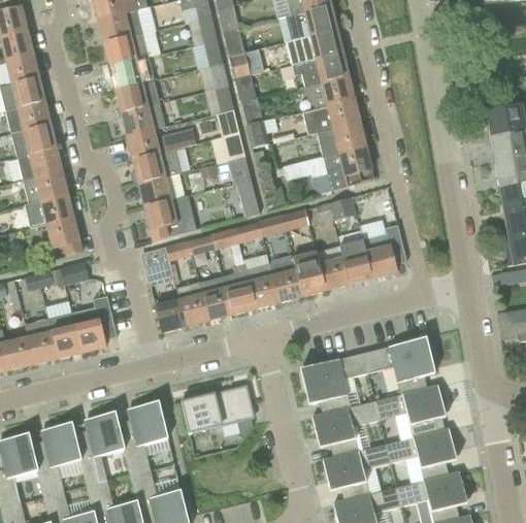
[(0,34),(0,35),(29,28),(21,0),(0,0),(0,34)]
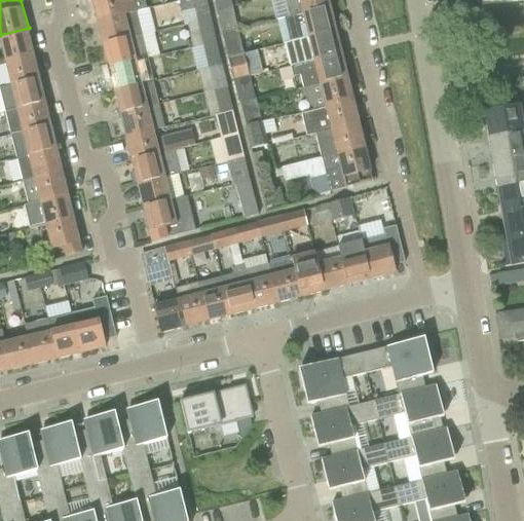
[(92,0),(98,17),(139,7),(147,5),(146,0),(92,0)]
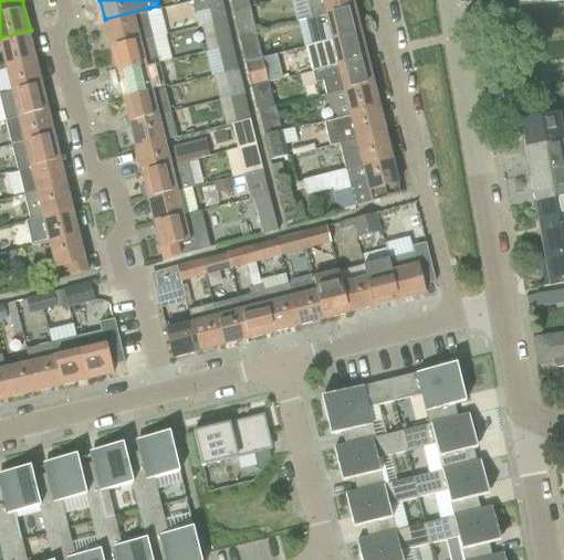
[(202,22),(228,16),(223,0),(194,0),(197,14),(200,13),(202,22)]
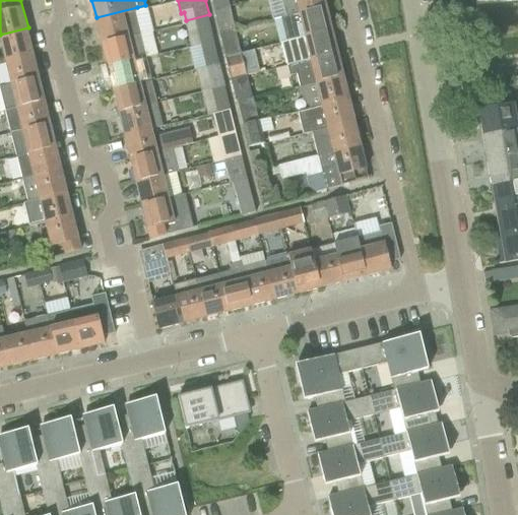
[(282,0),(286,14),(327,4),(326,0),(282,0)]
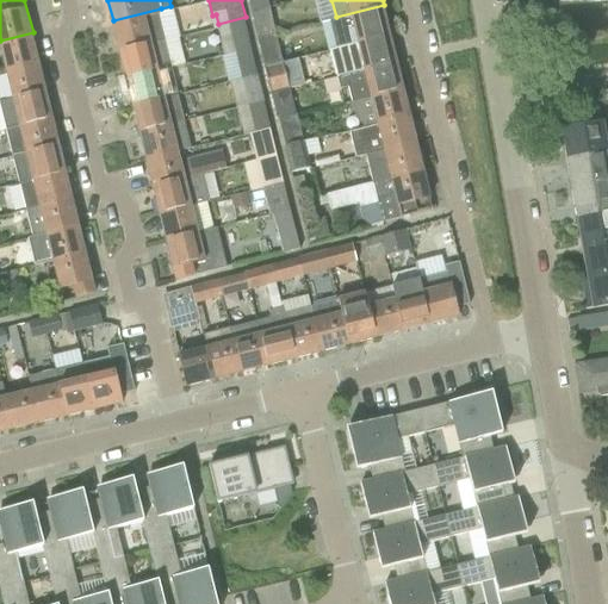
[(259,36),(277,31),(270,5),(267,5),(252,8),(259,36)]
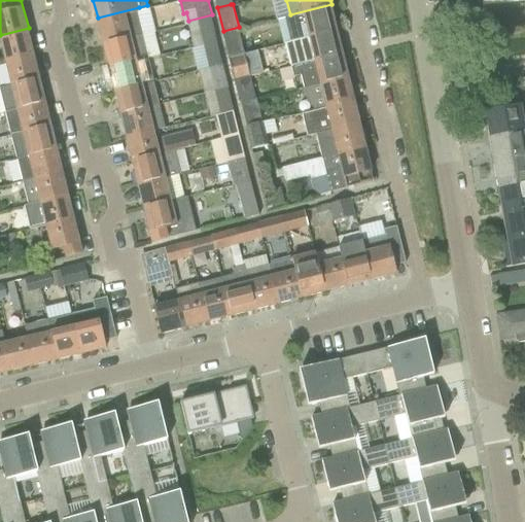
[(296,37),(338,28),(331,4),(290,14),(296,37)]
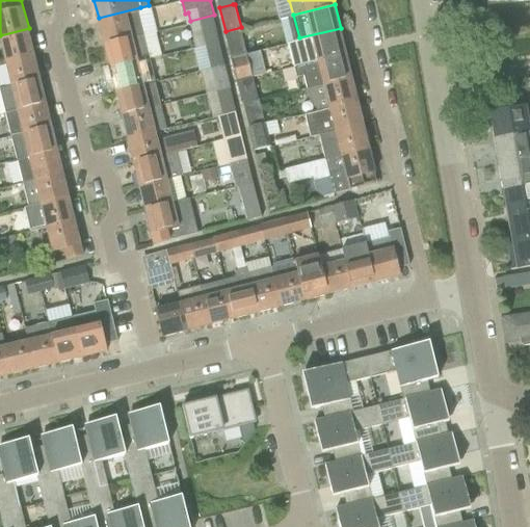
[(138,10),(141,10),(140,7),(99,18),(104,42),(143,31),(138,10)]
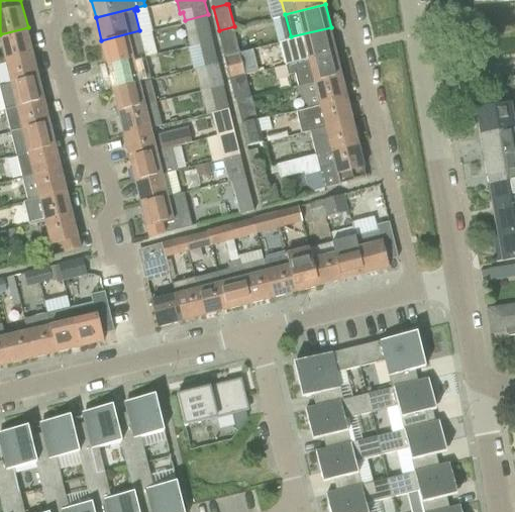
[(200,40),(213,36),(208,14),(185,20),(190,42),(200,40)]
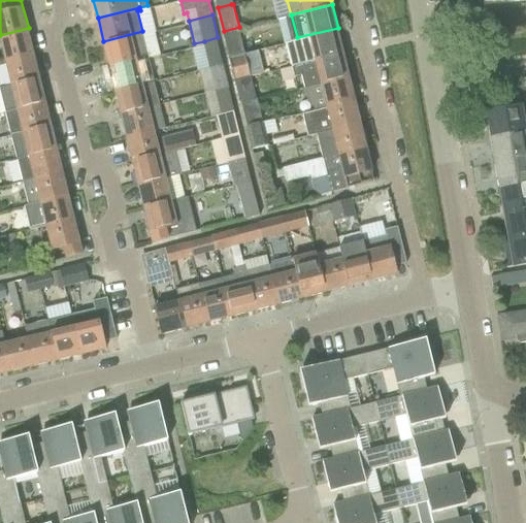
[(229,54),(244,50),(239,27),(224,31),(229,54)]
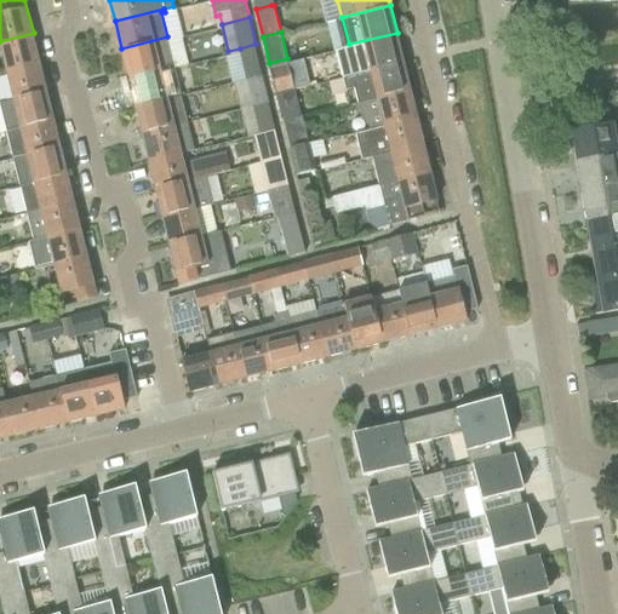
[(6,68),(40,59),(34,33),(0,41),(6,68)]
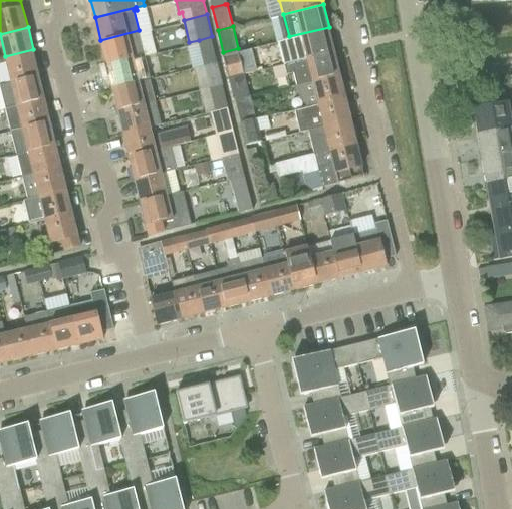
[(284,62),(334,49),(329,27),(289,36),(283,38),(283,39),(278,40),(284,62)]
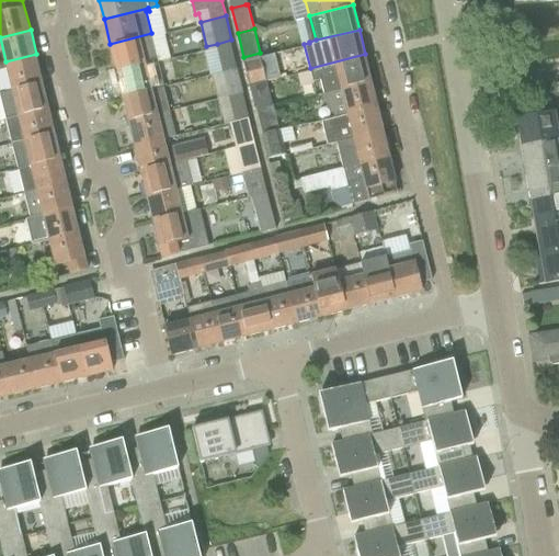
[(116,68),(158,58),(151,33),(110,44),(116,68)]
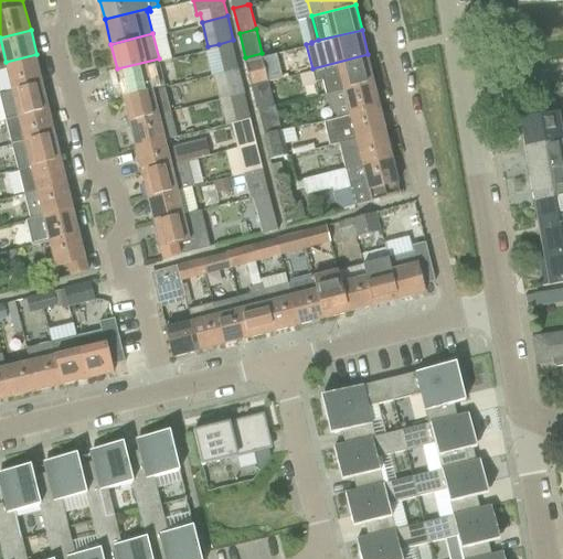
[(233,40),(219,44),(224,68),(238,64),(233,40)]
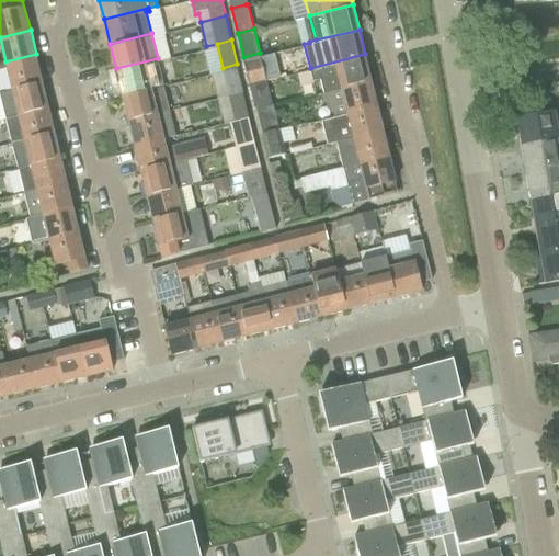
[(250,82),(266,78),(260,53),(243,57),(250,82)]
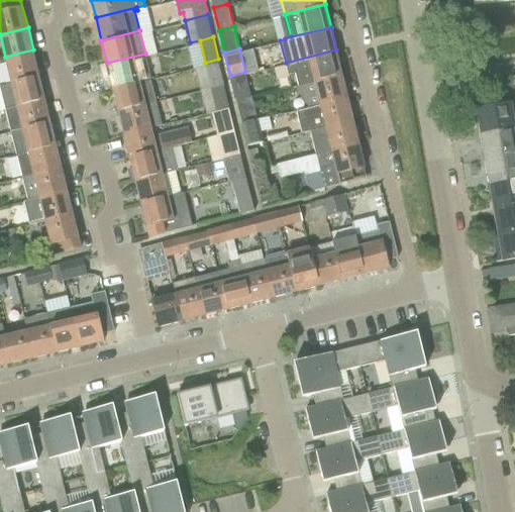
[(11,80),(38,73),(33,49),(5,57),(11,80)]
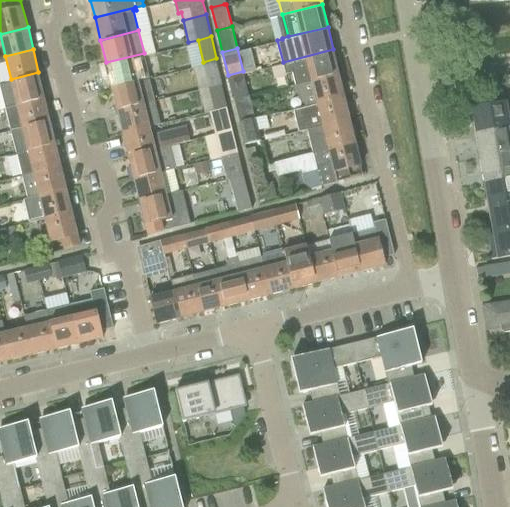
[(295,82),(339,72),(333,49),(283,62),(285,73),(292,71),(295,82)]
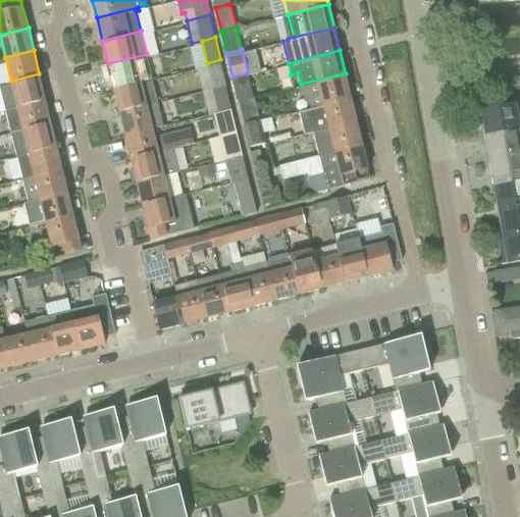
[(113,87),(152,76),(147,54),(108,63),(113,87)]
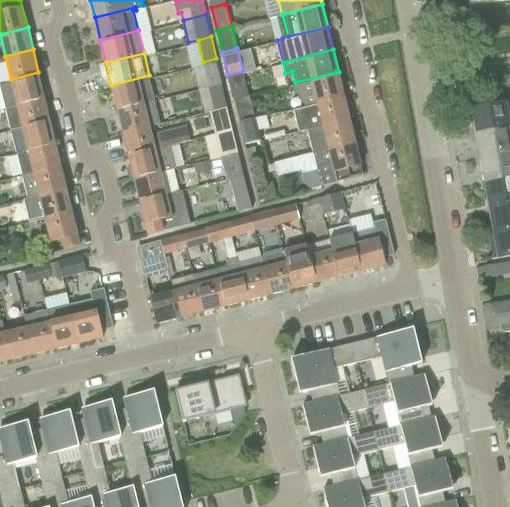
[(216,58),(203,62),(209,85),(222,81),(216,58)]
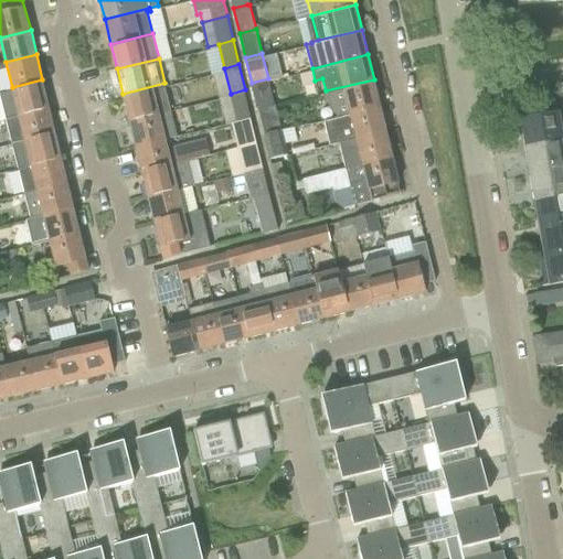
[(268,78),(252,83),(255,95),(272,90),(268,78)]
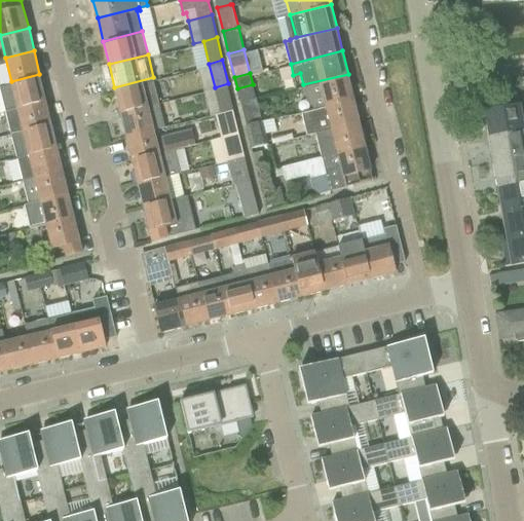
[(6,106),(45,97),(39,74),(11,81),(0,83),(6,106)]
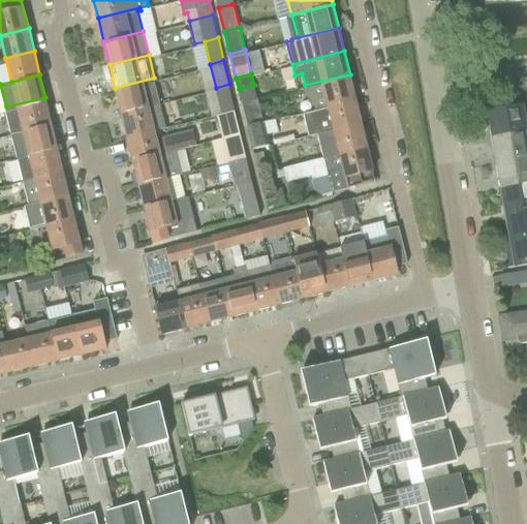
[(357,87),(354,75),(351,74),(350,74),(305,85),(305,87),(307,94),(309,101),(314,108),(355,97),(353,90),(355,89),(357,87)]
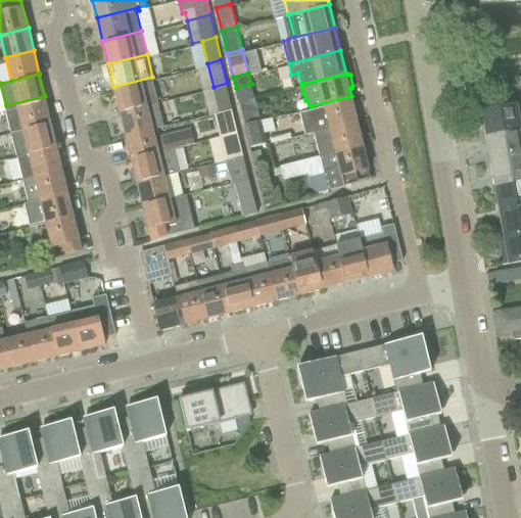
[(120,110),(158,100),(152,77),(113,87),(108,88),(113,111),(120,110)]
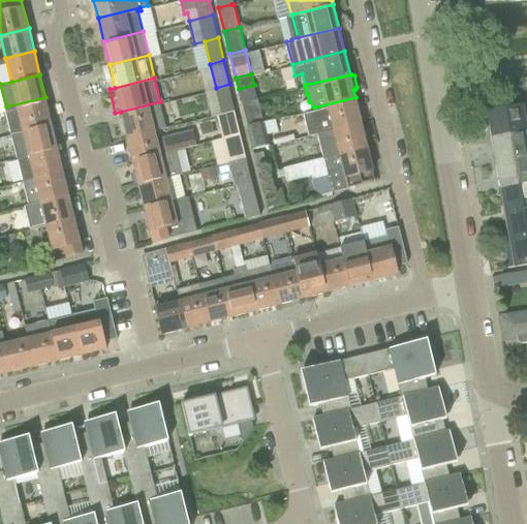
[(229,84),(216,88),(221,111),(235,108),(229,84)]
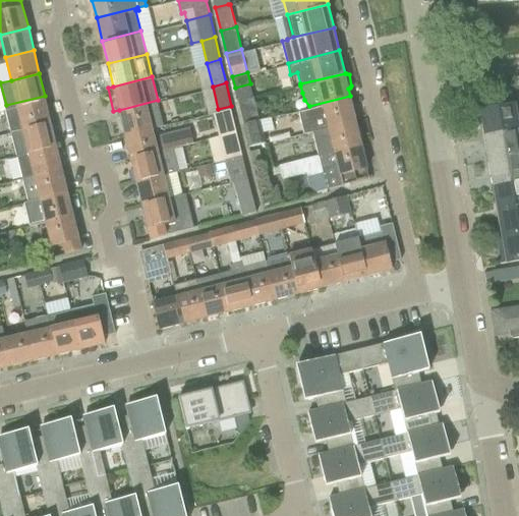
[(253,96),(252,95),(237,99),(243,121),(260,117),(253,96)]
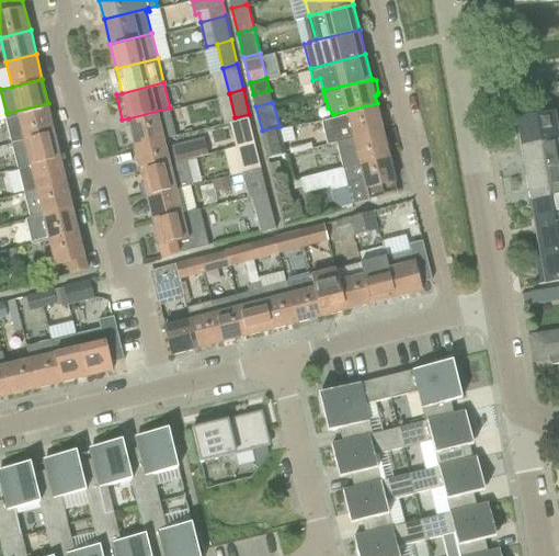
[(13,140),(55,131),(48,103),(7,113),(13,140)]
